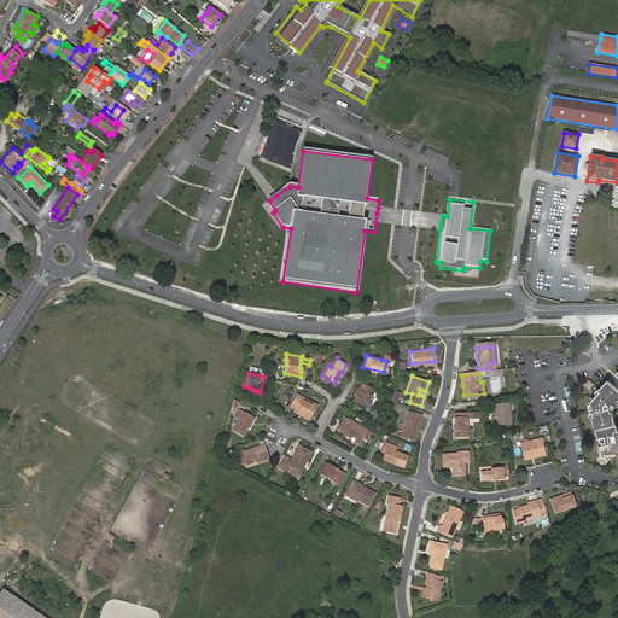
[(588,375),(582,382),(589,390),(596,384),(588,375)]
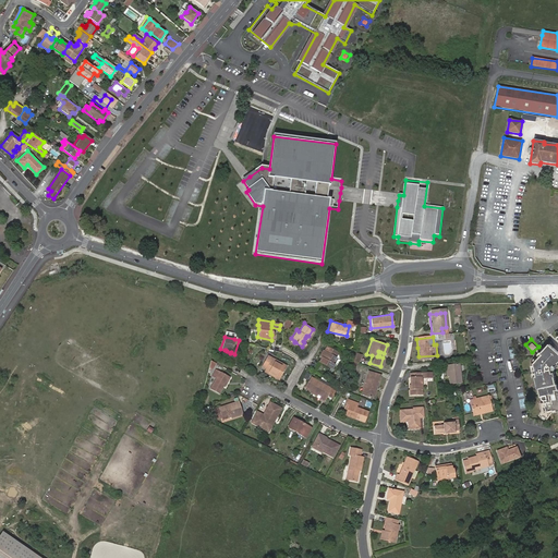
[(322,350),(318,356),(319,358),(317,362),(329,368),(332,364),(330,363),(336,352),(325,346),(323,351),(322,350)]
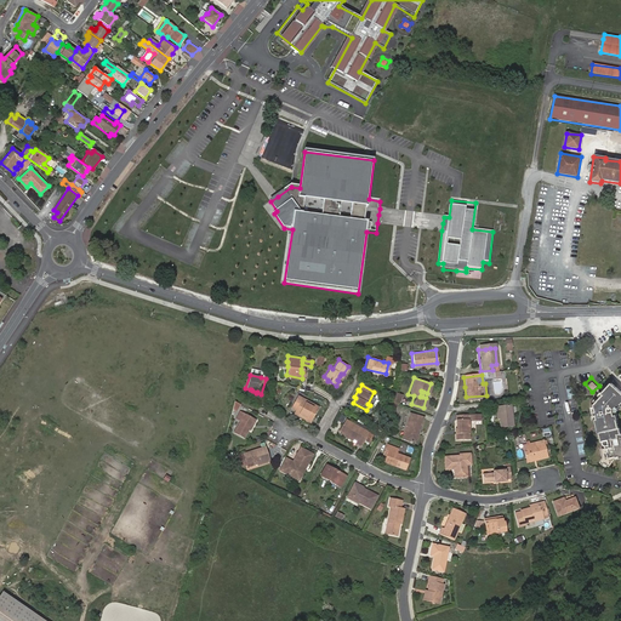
[(620,392),(613,385),(604,394),(605,397),(596,406),(598,414),(596,414),(597,417),(598,416),(599,421),(598,421),(600,433),(602,433),(604,443),(605,443),(605,444),(607,445),(607,446),(608,446),(609,446),(609,449),(603,450),(604,459),(603,462),(607,465),(605,466),(607,467),(608,465),(610,466),(615,459),(620,457),(620,429),(620,431),(619,431),(617,420),(617,417),(615,417),(614,411),(617,406),(620,409),(620,408),(620,392)]
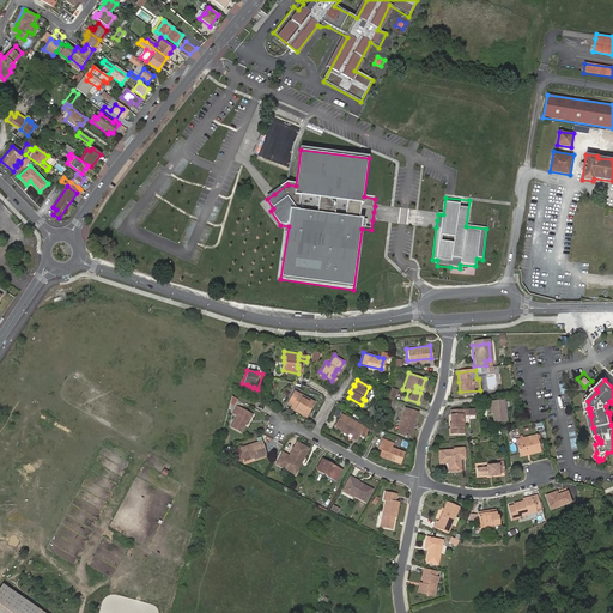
[(388,388),(386,396),(393,399),(395,390),(388,388)]
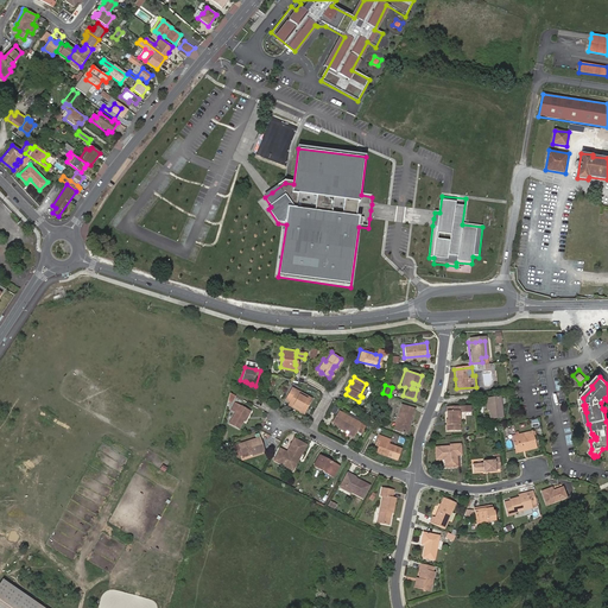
[(285,404),(291,406),(292,405),(296,407),(297,406),(298,407),(297,410),(302,412),(309,400),(295,392),(296,390),(290,386),(283,398),(287,400),(285,404)]
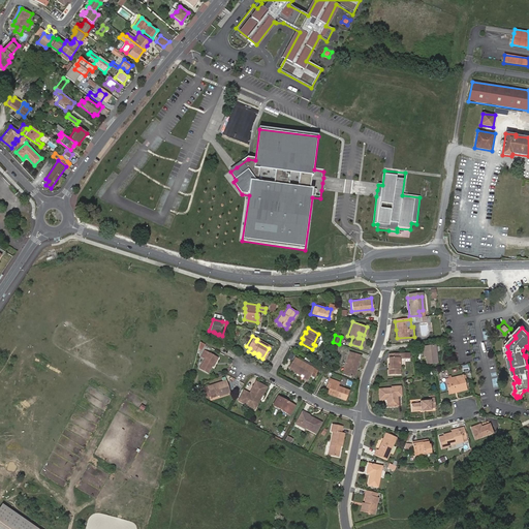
[(270,346),(257,339),(256,341),(269,348),(270,346)]
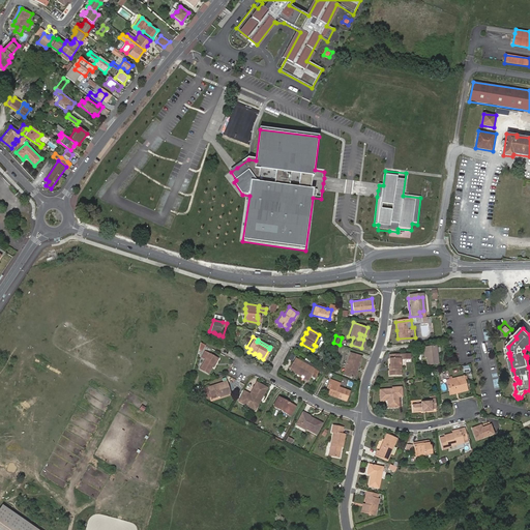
[(425,351),(425,356),(427,363),(438,362),(436,345),(422,347),(423,351),(425,351)]
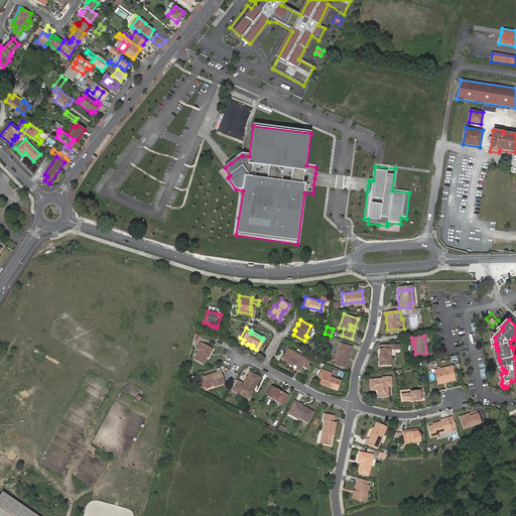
[(208,353),(211,348),(199,341),(195,348),(198,350),(192,359),(202,364),(206,357),(205,356),(207,352),(208,353)]
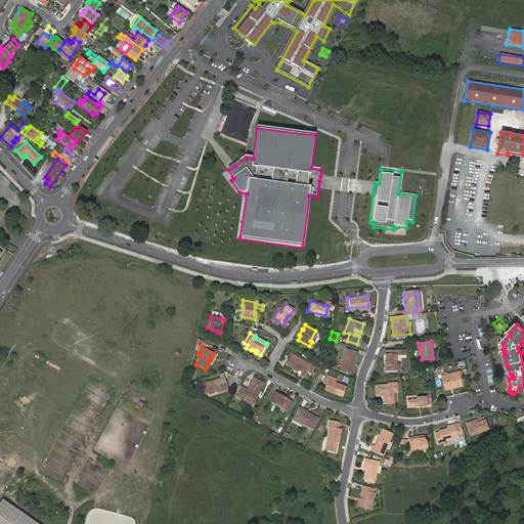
[(348,373),(350,364),(349,364),(350,363),(352,363),(355,352),(345,348),(338,369),(345,372),(344,373),(346,373),(348,373)]
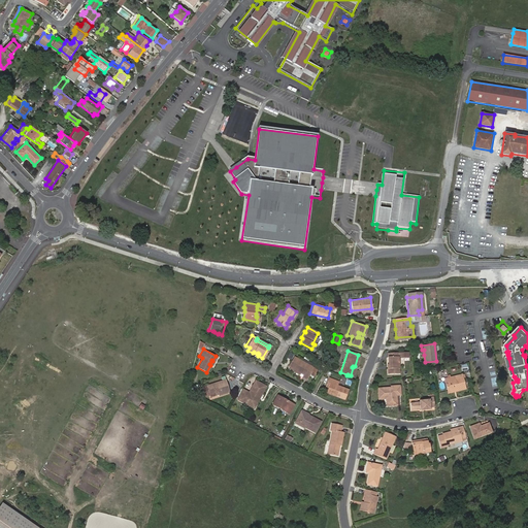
[(387,357),(387,365),(387,366),(389,365),(389,368),(387,368),(387,373),(398,373),(397,353),(388,353),(388,357),(387,357)]
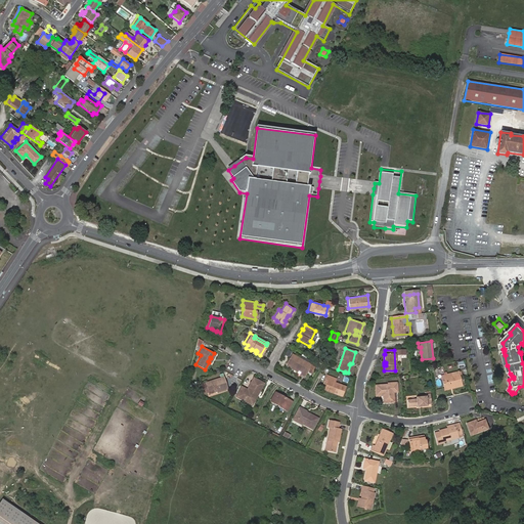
[(290,366),(297,370),(300,372),(299,375),(303,377),(306,370),(309,364),(299,358),(291,354),(285,363),(290,366)]
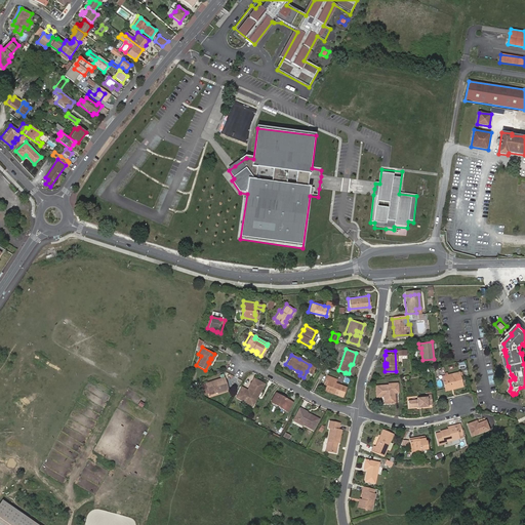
[(310,365),(311,366),(312,363),(300,357),(299,359),(310,365)]
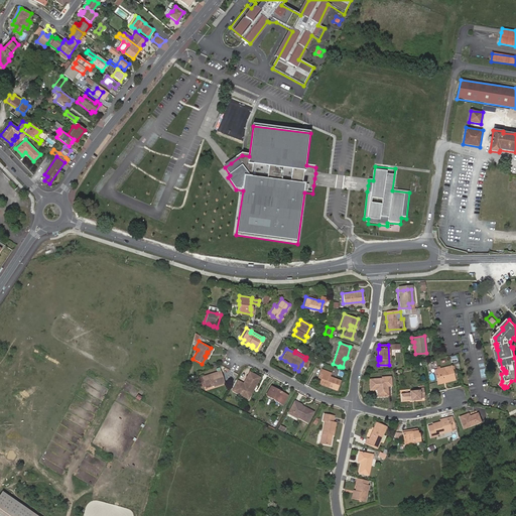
[(446,370),(444,370),(434,372),(436,381),(443,379),(443,381),(454,379),(450,365),(445,366),(446,370)]
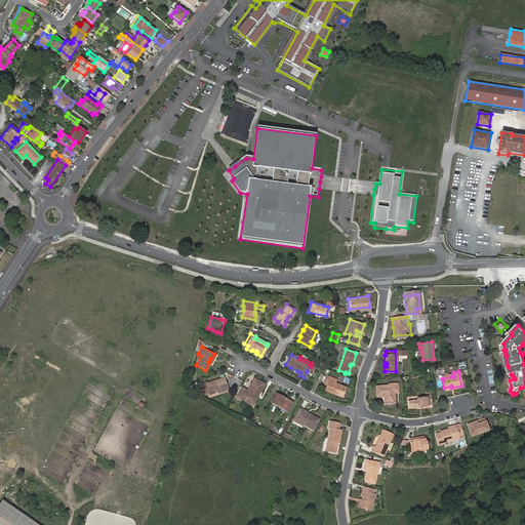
[(326,380),(325,385),(323,389),(332,393),(340,397),(344,388),(333,384),(334,379),(325,375),(323,379),(326,380)]
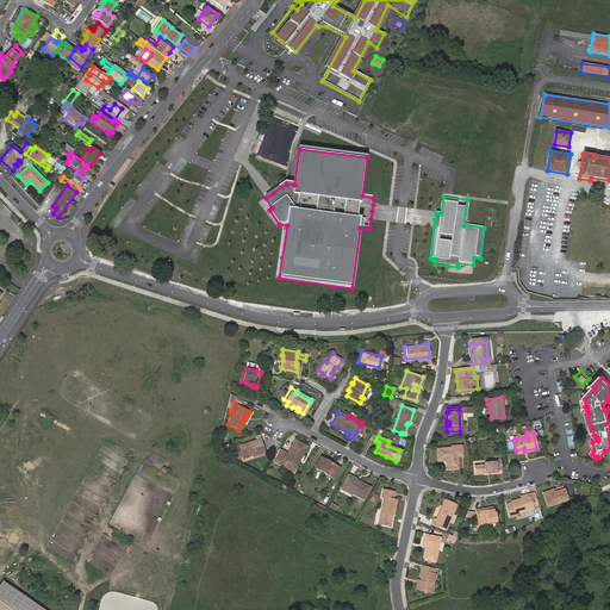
[(259,439),(237,446),(237,447),(241,455),(249,453),(250,458),(263,453),(259,439)]
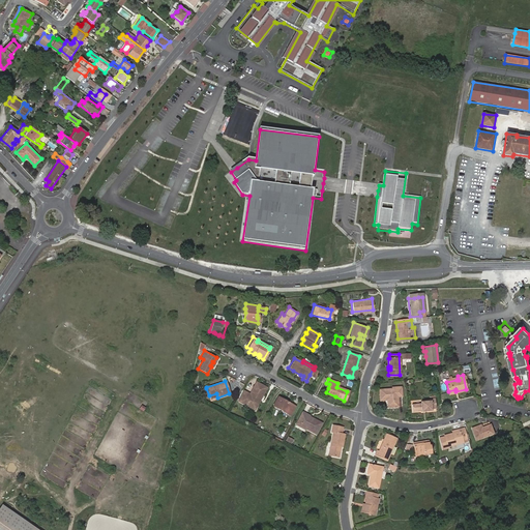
[(243,400),(246,401),(244,404),(248,407),(251,403),(255,405),(257,400),(256,399),(256,398),(259,400),(265,387),(255,382),(248,393),(243,390),(237,402),(241,404),(243,400)]
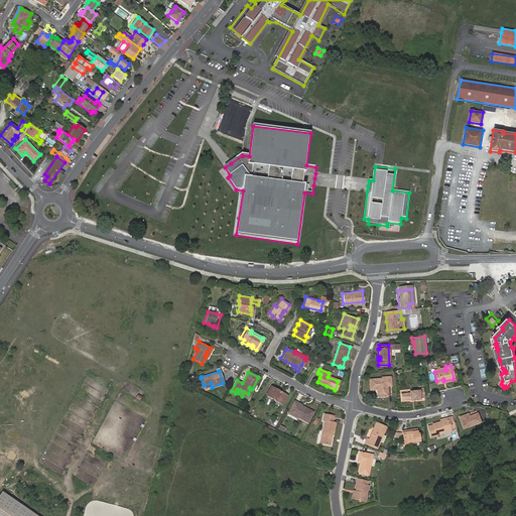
[(381,379),(368,379),(369,389),(376,388),(377,395),(386,394),(385,385),(390,384),(389,376),(381,377),(381,379)]
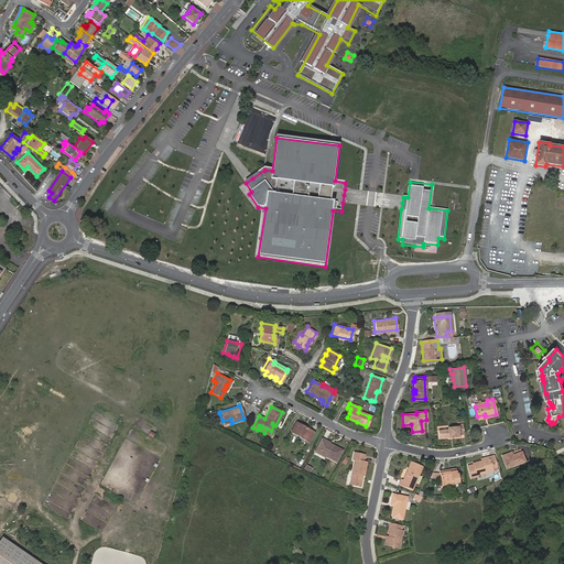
[(312,432),(303,426),(302,427),(299,425),(299,424),(294,422),(289,431),(306,441),(312,432)]
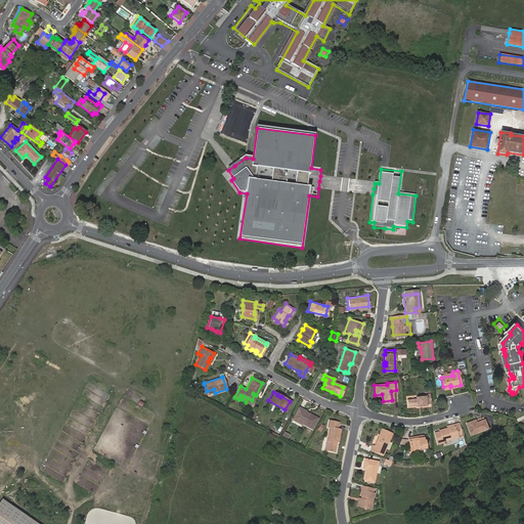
[(250,405),(256,395),(253,393),(253,394),(254,395),(252,400),(248,398),(246,402),(242,399),(244,396),(241,395),(238,399),(250,405)]
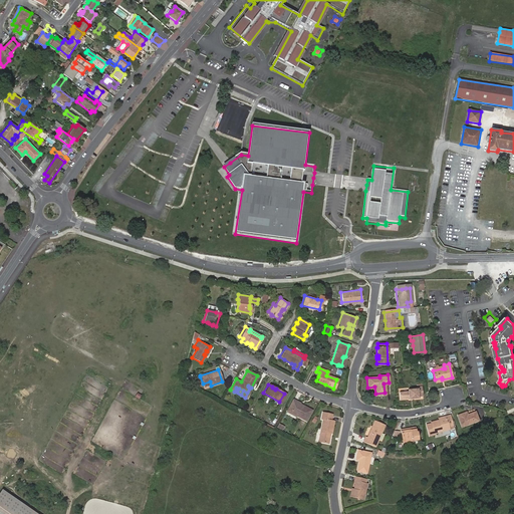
[(413,397),(413,398),(418,398),(418,396),(422,396),(421,386),(417,386),(417,388),(407,388),(407,390),(399,391),(399,398),(408,397),(413,397)]
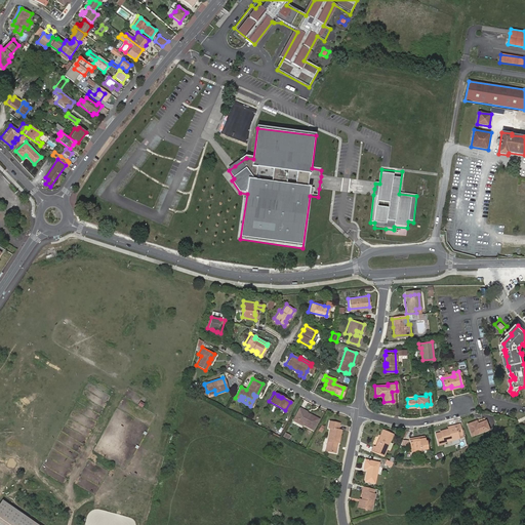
[(291,418),(300,425),(310,430),(316,418),(309,414),(307,416),(304,414),(305,412),(297,408),(291,418)]
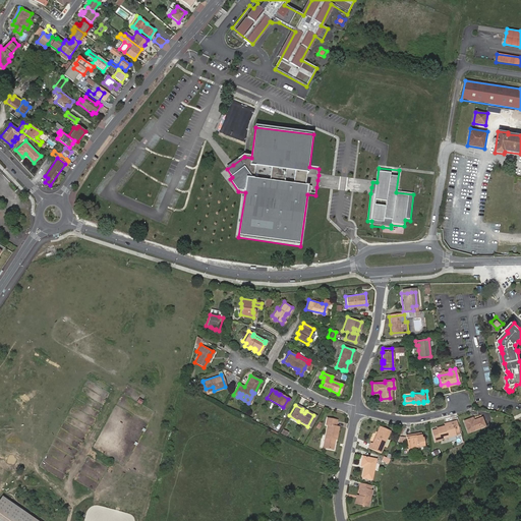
[(473,416),(464,420),(469,431),(485,423),(482,416),(474,419),(473,416)]
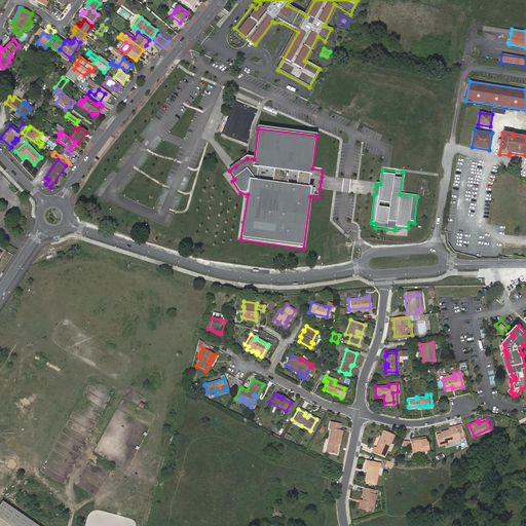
[(338,443),(340,429),(337,429),(338,422),(328,421),(327,427),(329,428),(325,451),(335,453),(337,443),(338,443)]
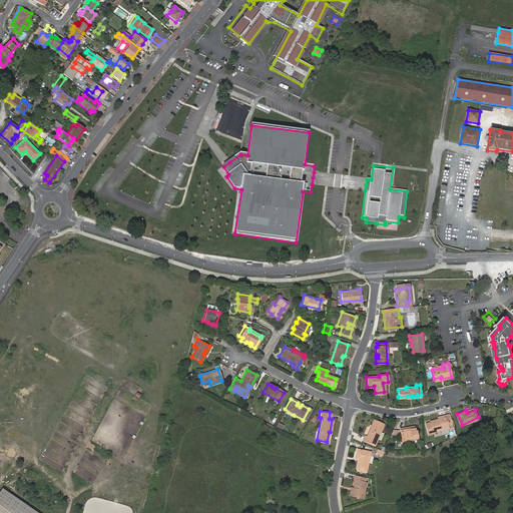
[(444,417),(437,419),(429,421),(429,422),(425,423),(428,434),(433,432),(432,431),(447,428),(446,425),(450,424),(447,414),(443,415),(444,417)]
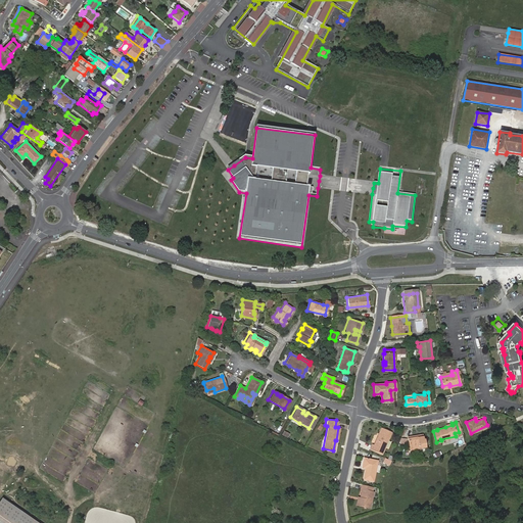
[(377,432),(377,434),(373,444),(370,443),(369,447),(381,453),(390,431),(379,427),(377,432)]
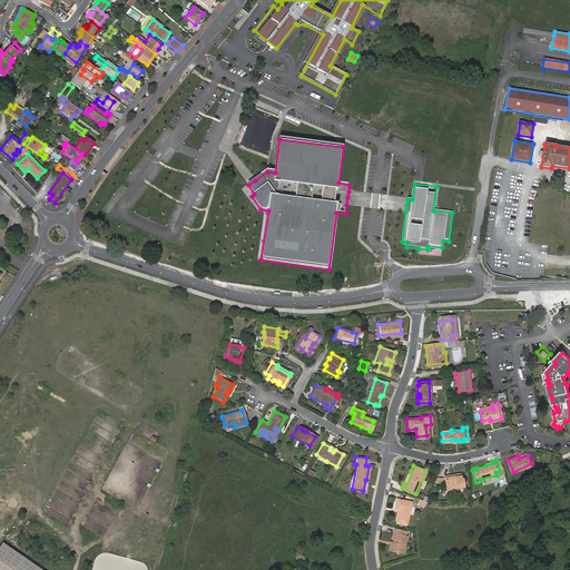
[(460,479),(459,474),(453,475),(453,477),(448,478),(448,475),(442,477),(444,490),(463,487),(462,478),(460,479)]
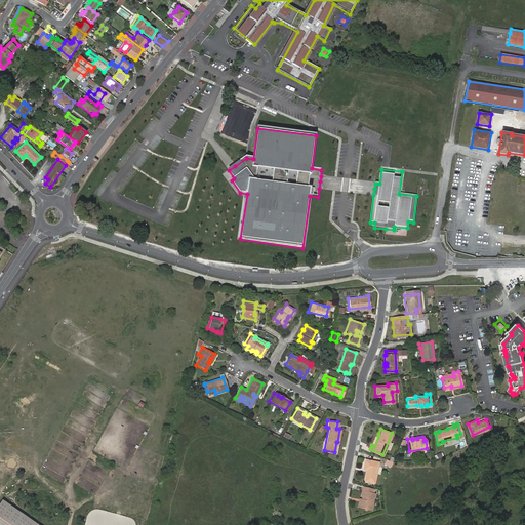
[(377,461),(364,459),(362,469),(365,470),(363,481),(373,482),(377,461)]
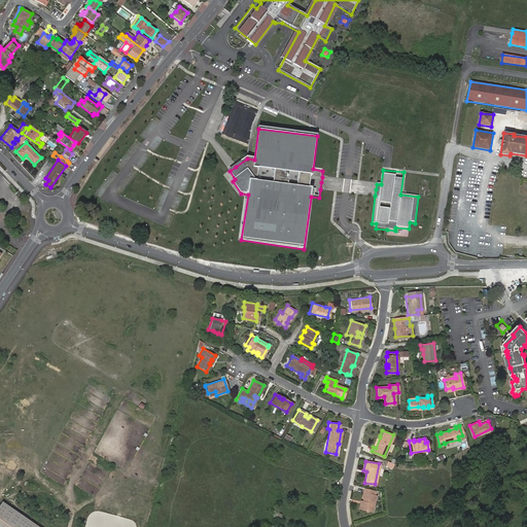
[(361,501),(359,508),(371,512),(375,496),(373,495),(374,491),(363,489),(362,493),(363,493),(361,501)]
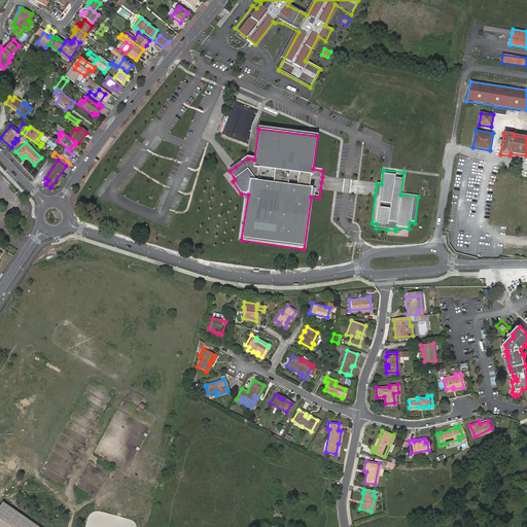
[(38,526),(2,502),(0,504),(0,526),(38,526)]
